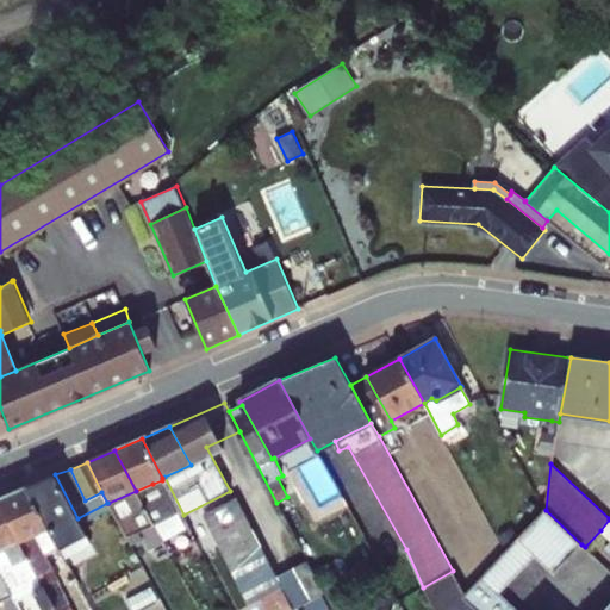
[(55,474),(26,487),(48,528),(57,547),(58,551),(86,535),(78,518),(55,474)]
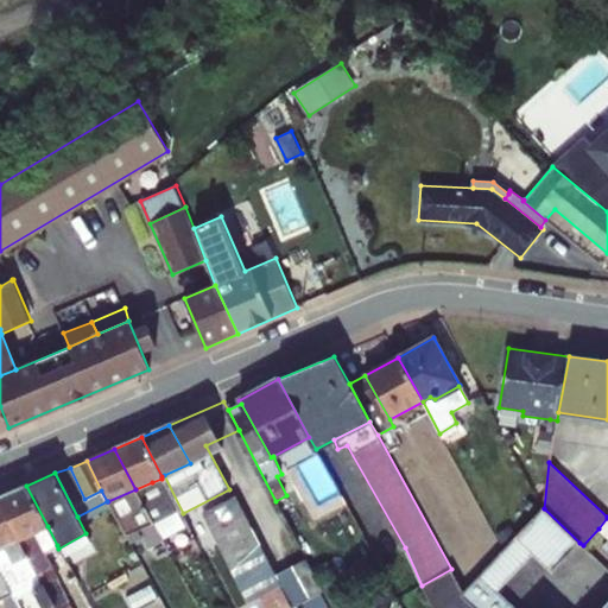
[(152,482),(135,489),(152,524),(153,523),(168,517),(152,482)]
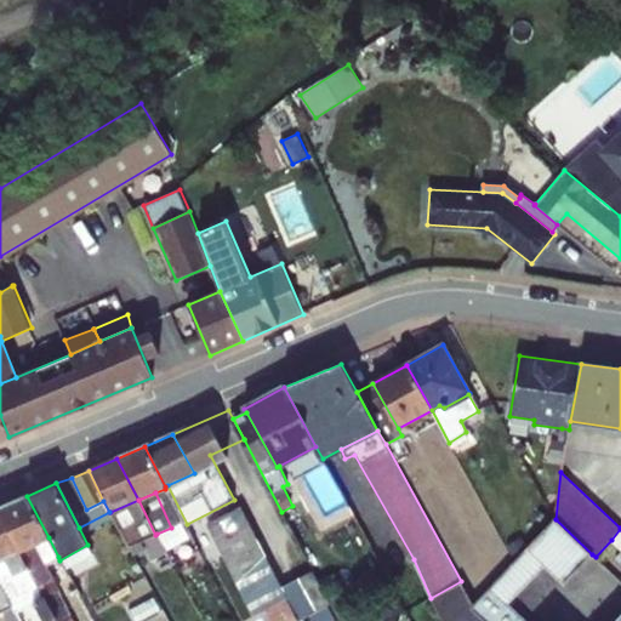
[(27,496),(0,507),(0,514),(20,552),(35,543),(49,537),(27,496)]
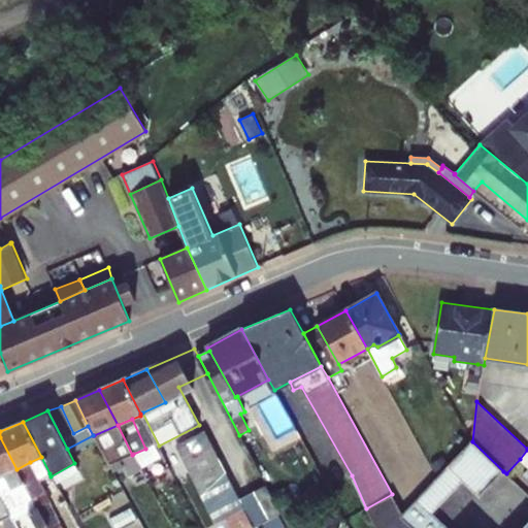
[(94,435),(109,464),(132,455),(118,425),(94,435)]
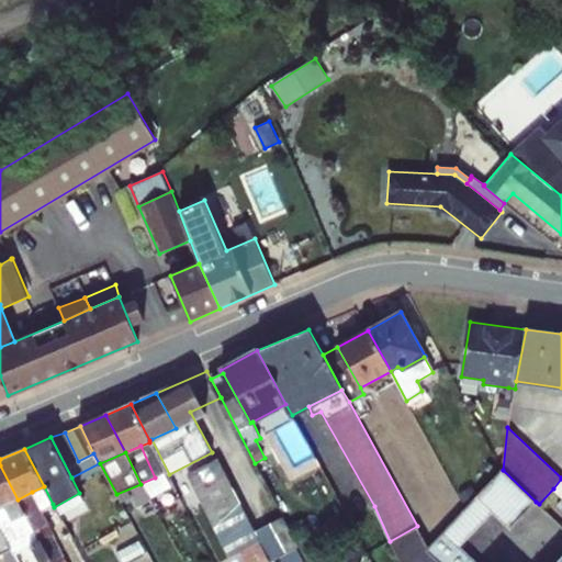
[(218,458),(188,473),(229,558),(260,542),(255,531),(218,458)]
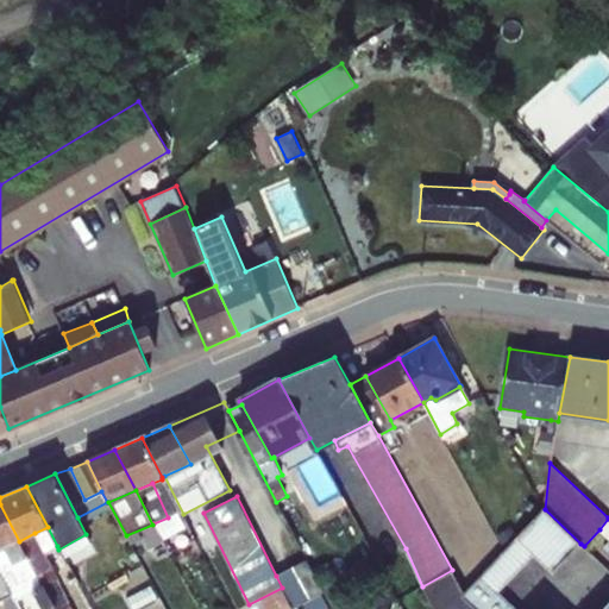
[(0,504),(0,548),(19,541),(0,504)]
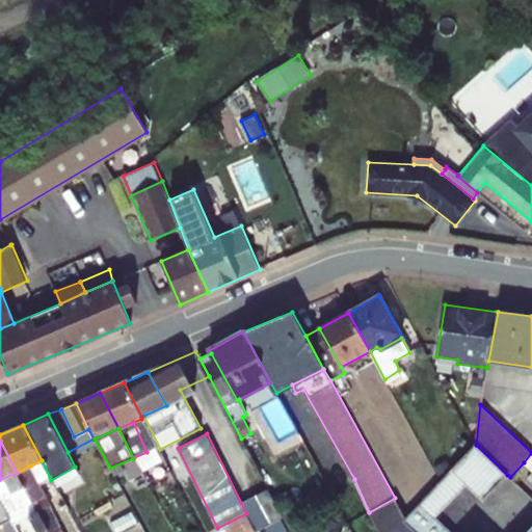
[(476,445),(452,469),(467,483),(483,500),(507,475),(476,445)]
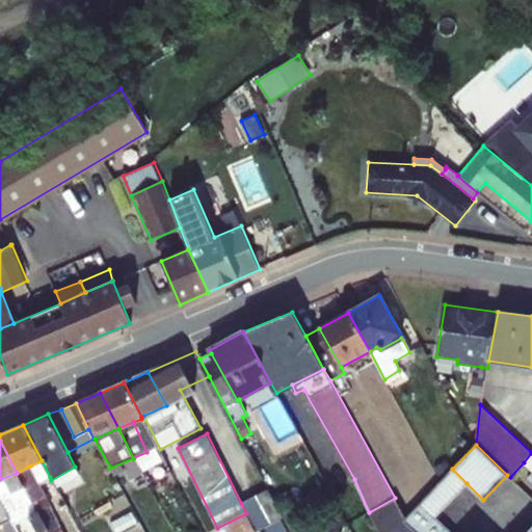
[(155,468),(147,452),(134,457),(143,472),(155,468)]
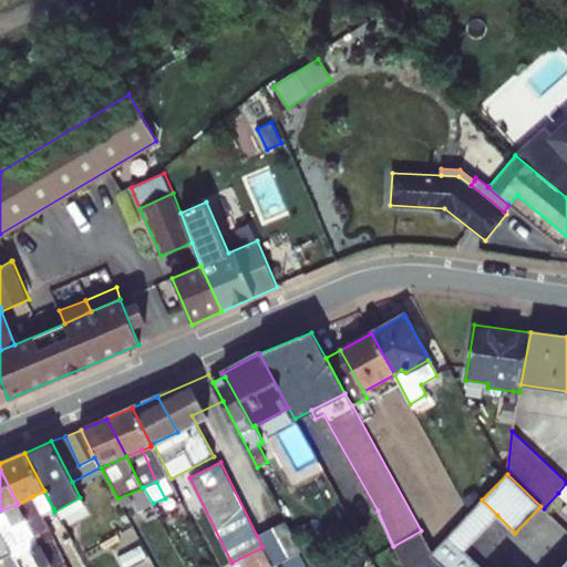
[(134,503),(138,511),(153,503),(143,487),(142,488),(117,498),(122,507),(134,503)]
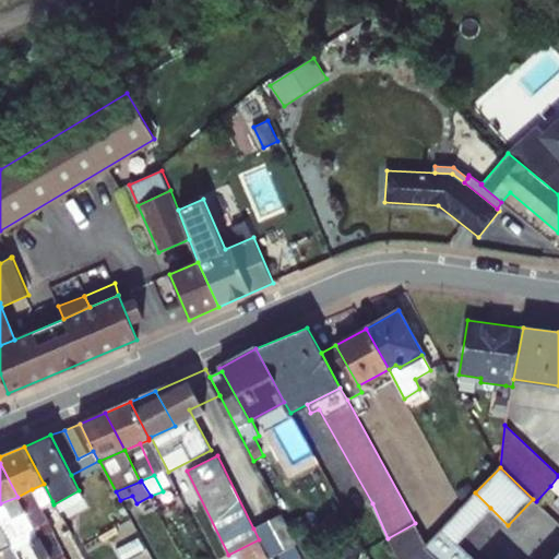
[(42,507),(52,501),(44,484),(32,489),(42,507)]
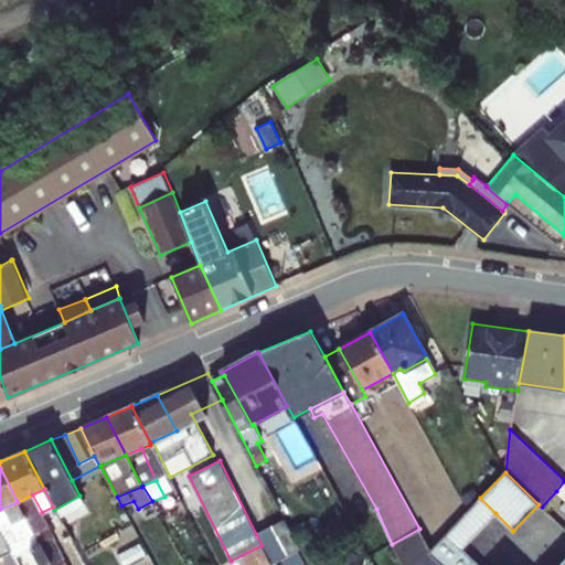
[(27,520),(52,564),(68,564),(53,534),(51,528),(42,512),(32,494),(18,502),(27,520)]
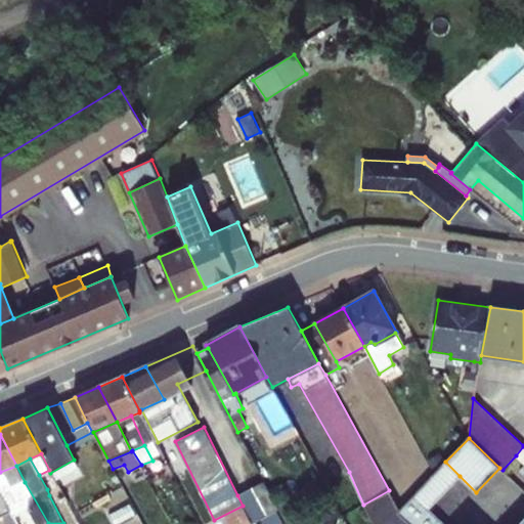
[(50,473),(49,470),(39,475),(47,489),(80,469),(74,460),(50,473)]
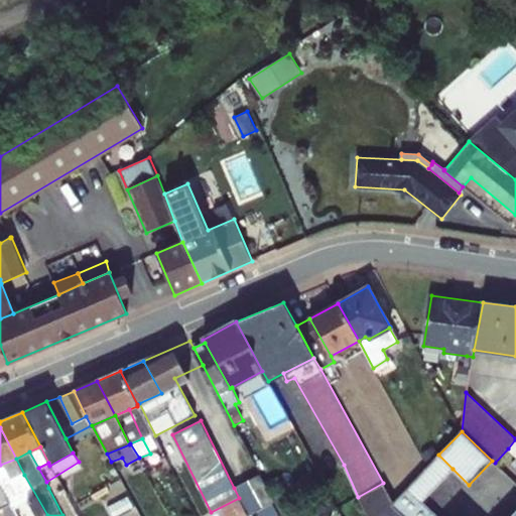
[(413,482),(407,488),(422,502),(453,469),(438,455),(413,482)]
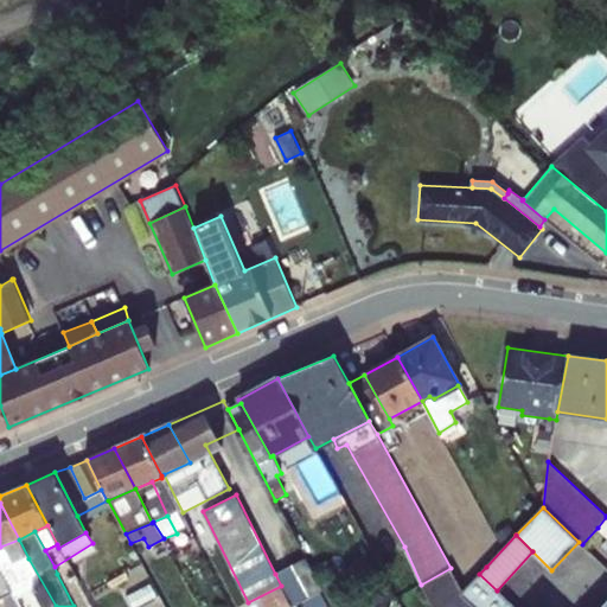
[(0,547),(0,570),(4,579),(19,570),(39,606),(38,606),(56,606),(29,558),(19,540),(0,547)]
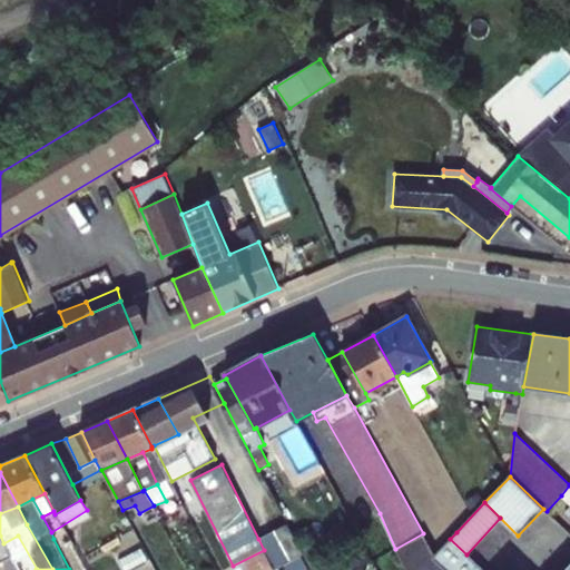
[(450,539),(457,532),(449,520),(433,530),(425,538),(434,556),(450,539)]
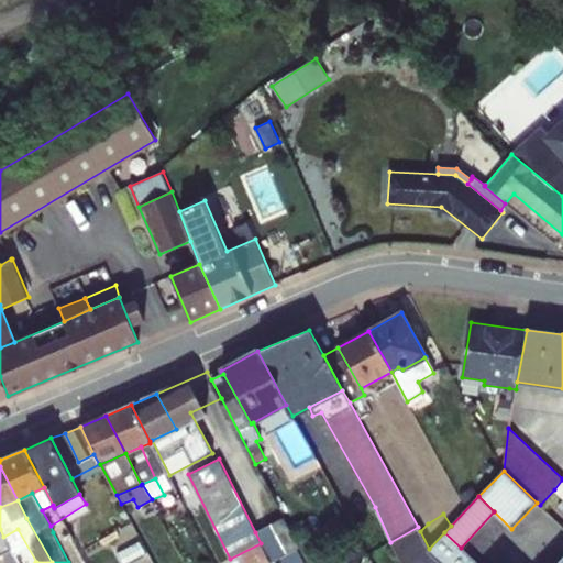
[(261,543),(271,562),(298,547),(294,539),(284,518),(255,532),(261,543)]
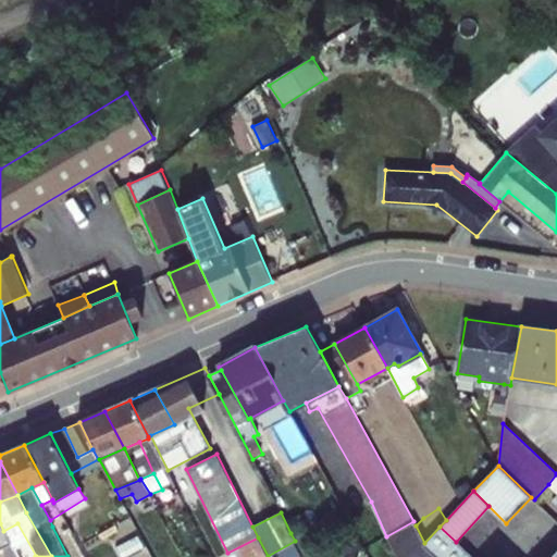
[(416,525),(413,521),(386,536),(397,556),(436,556),(423,544),(424,543),(416,525)]
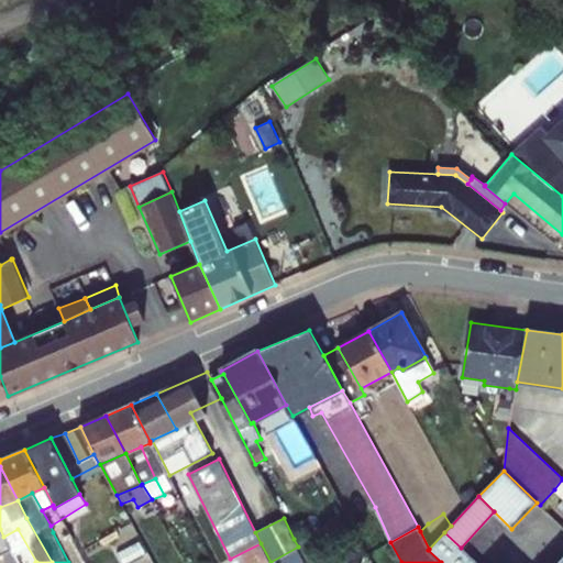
[(0,562),(19,562),(11,547),(3,537),(0,529),(0,562)]
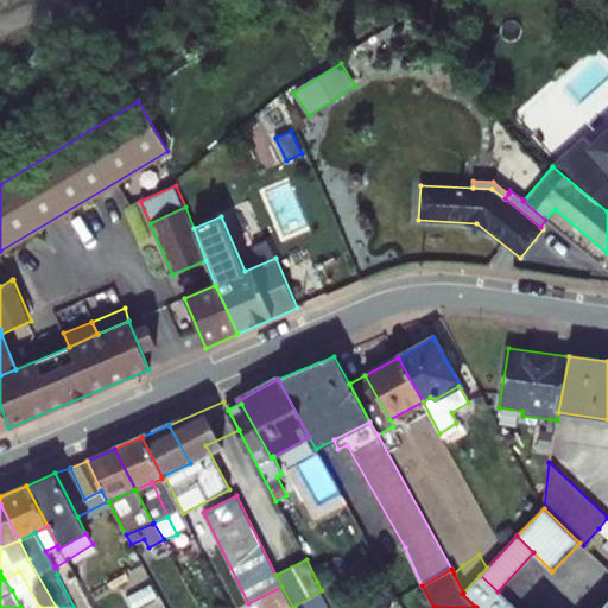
[(476,607),(514,607),(498,591),(480,575),(463,593),(462,594),(476,607)]
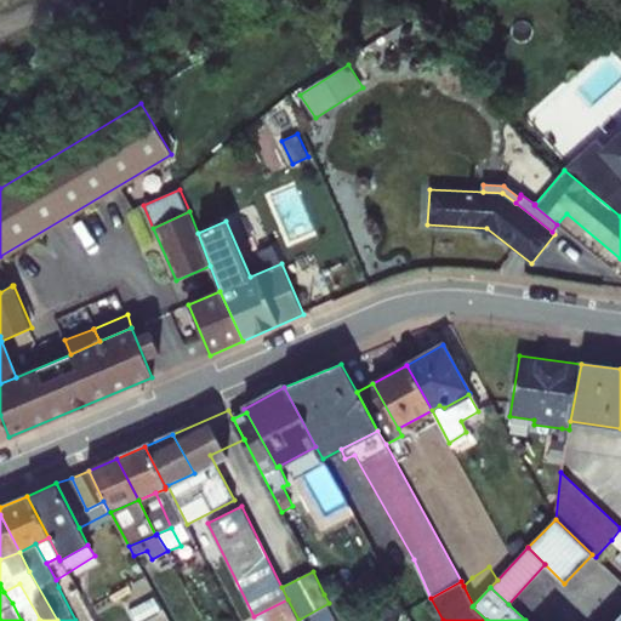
[(324,594),(329,603),(339,620),(346,620),(331,591),(324,594)]
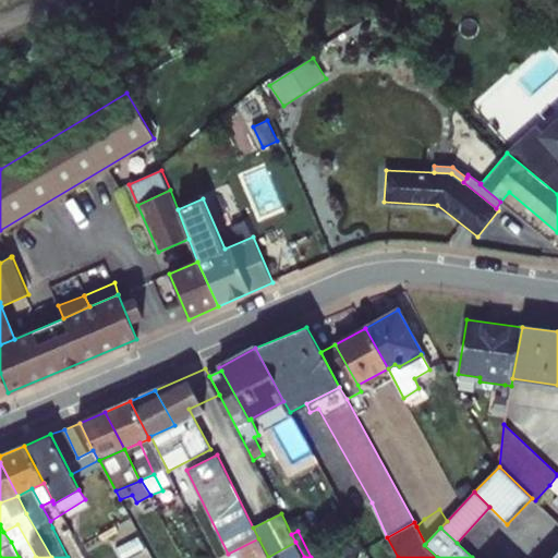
[(138,538),(118,548),(122,557),(144,547),(138,538)]
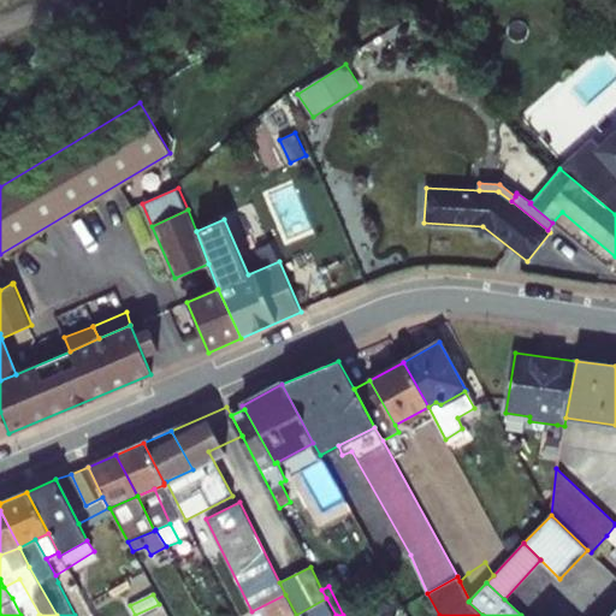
[(285,594),(252,611),(253,615),(292,615),(296,615),(285,594)]
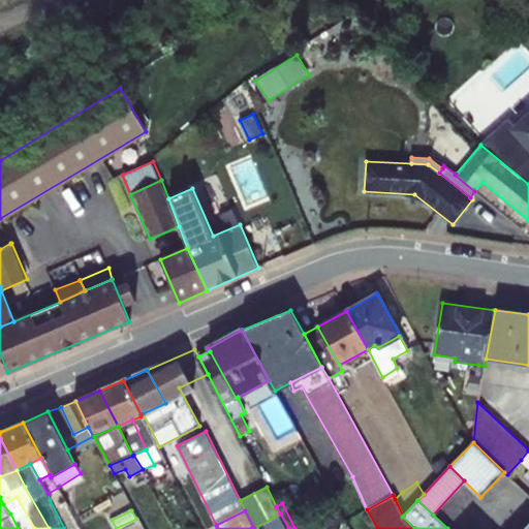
[(324,528),(320,520),(304,528),(324,528)]
